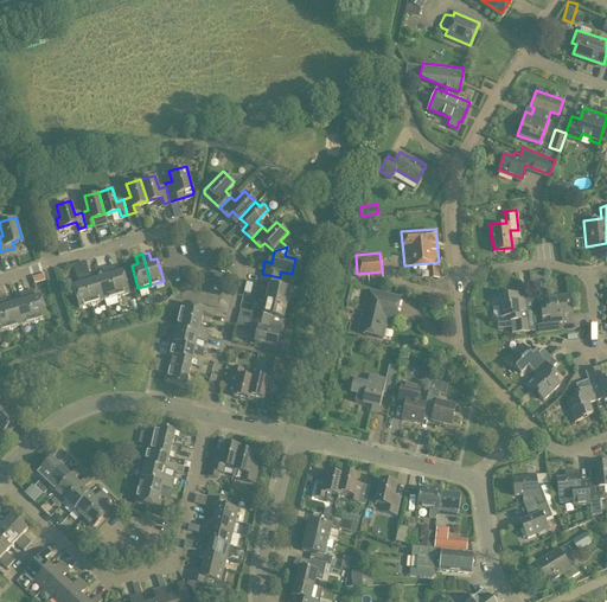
[(122,268),(116,270),(114,263),(107,264),(116,294),(128,290),(122,268)]
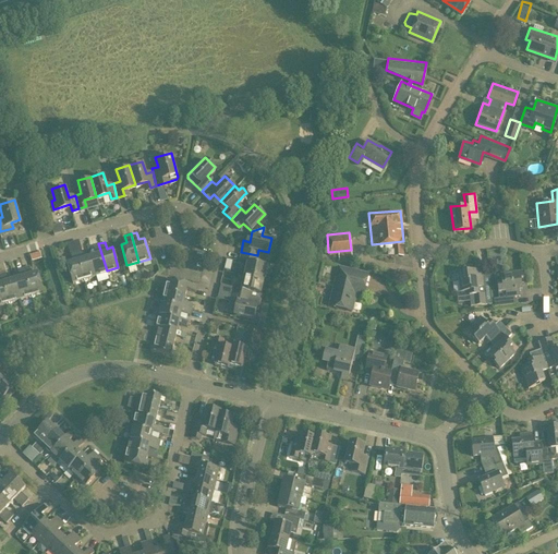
[(93,245),(95,252),(88,254),(95,275),(107,271),(98,243),(93,245)]
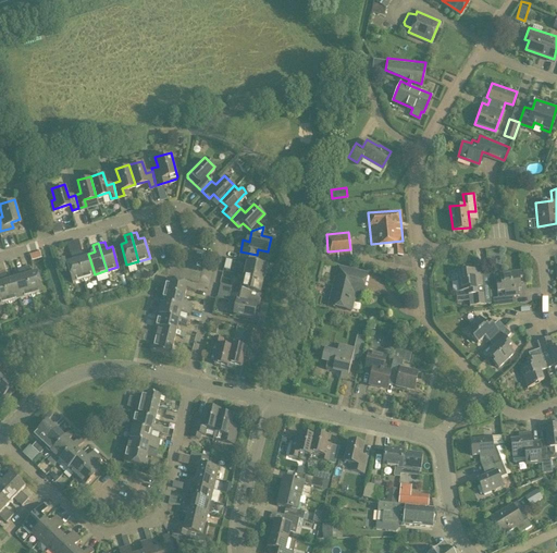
[(88,254),(84,255),(82,248),(75,250),(83,278),(95,274),(88,254)]
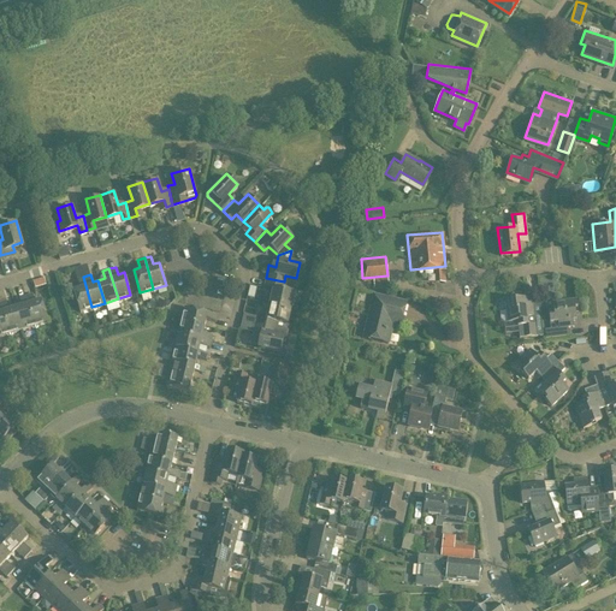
[(77,278),(80,285),(72,288),(80,310),(92,307),(83,277),(77,278)]
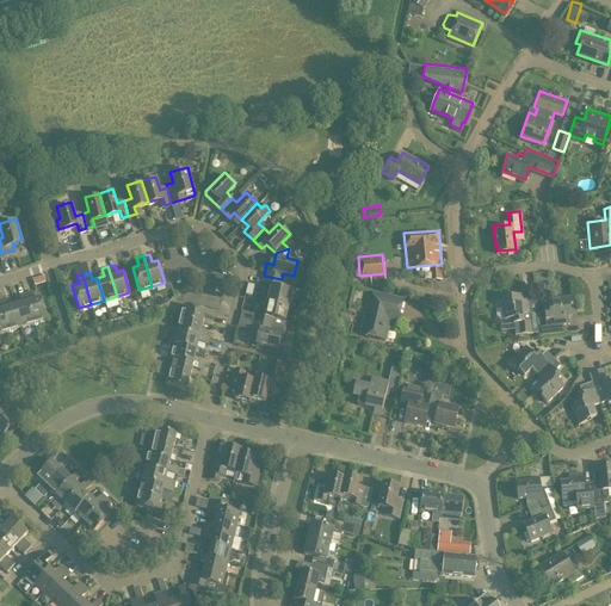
[(282,279),(264,276),(263,276),(261,282),(270,284),(267,300),(287,304),(290,289),(281,286),(282,279)]
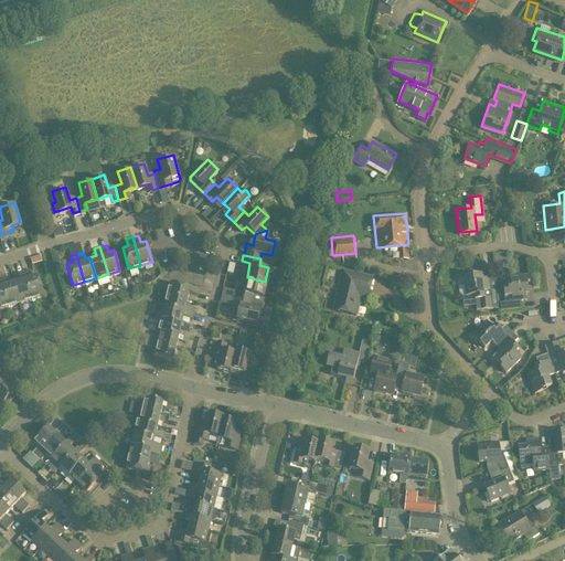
[(29,267),(23,270),(32,298),(34,297),(35,296),(43,294),(36,273),(31,275),(29,267)]
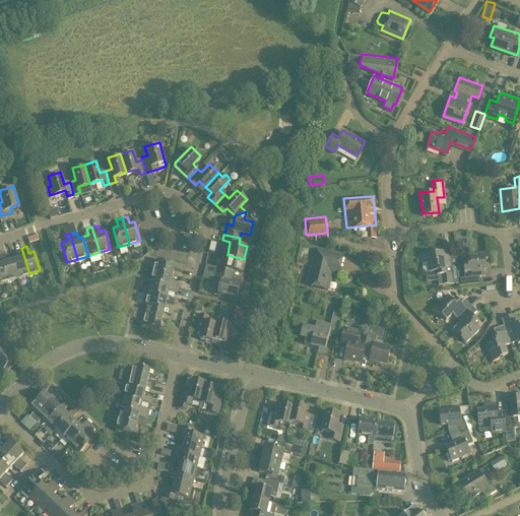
[(315,247),(306,282),(328,287),(334,263),(339,264),(342,254),(315,247)]
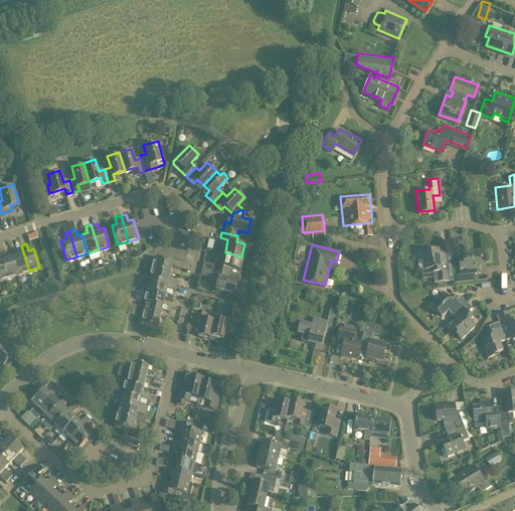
[(18,253),(12,254),(18,274),(26,272),(27,272),(29,272),(21,245),(16,246),(18,253)]
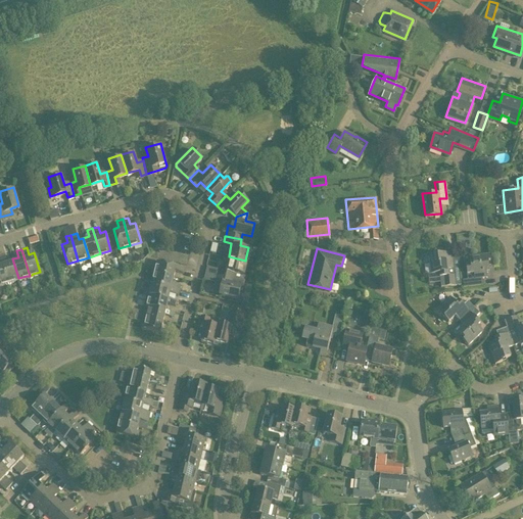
[(453,252),(445,253),(445,251),(436,252),(436,250),(429,251),(431,272),(439,271),(440,283),(461,281),(458,257),(453,257),(453,252)]
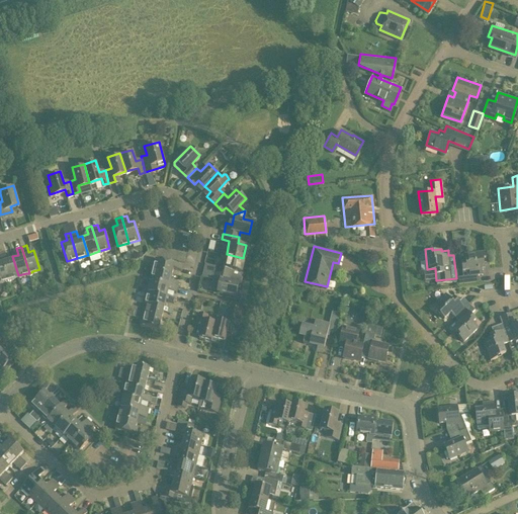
[(461,260),(462,274),(458,274),(459,282),(479,280),(478,273),(483,272),(482,267),(485,266),(484,257),(486,257),(485,250),(464,252),(465,260),(461,260)]
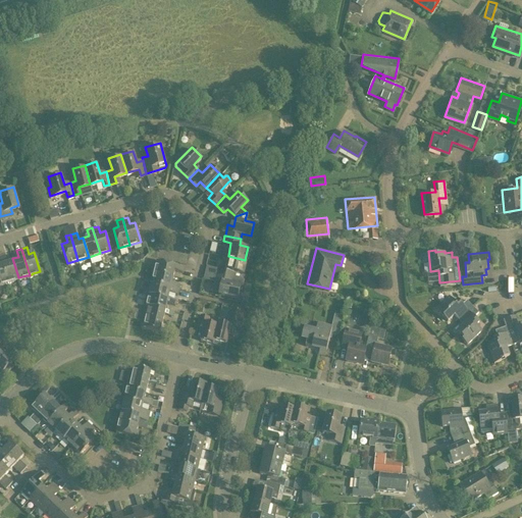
[(5,253),(0,254),(0,256),(7,281),(10,281),(11,279),(18,277),(12,258),(7,260),(5,253)]
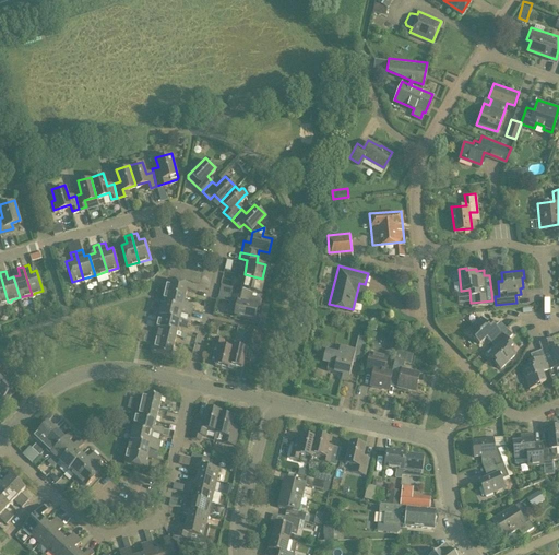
[(232,292),(261,298),(262,291),(260,291),(262,279),(245,274),(241,286),(233,284),(233,286),(232,292)]
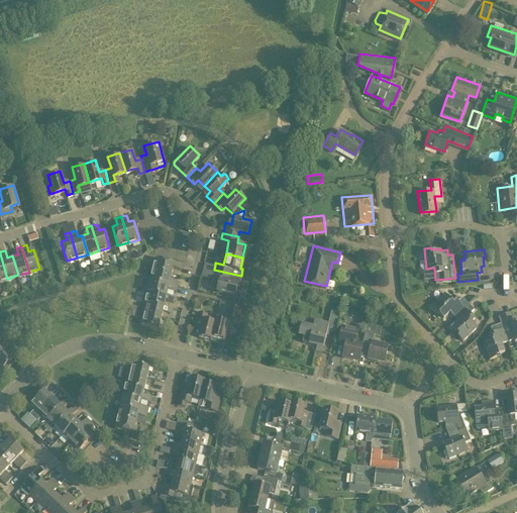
[(150,263),(149,266),(171,271),(173,265),(181,267),(182,262),(154,255),(152,263),(150,263)]
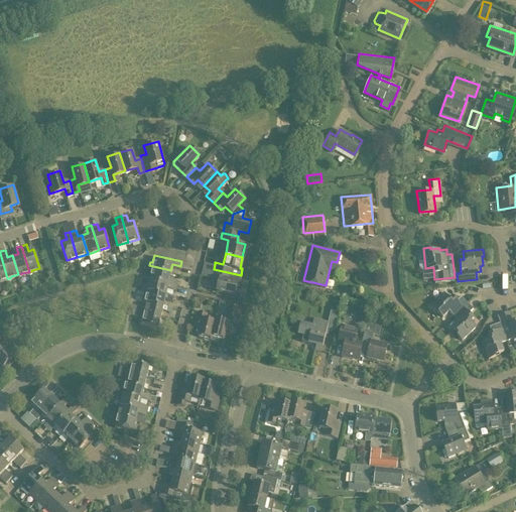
[(170,270),(149,265),(148,269),(151,270),(149,277),(176,283),(177,278),(169,276),(170,270)]
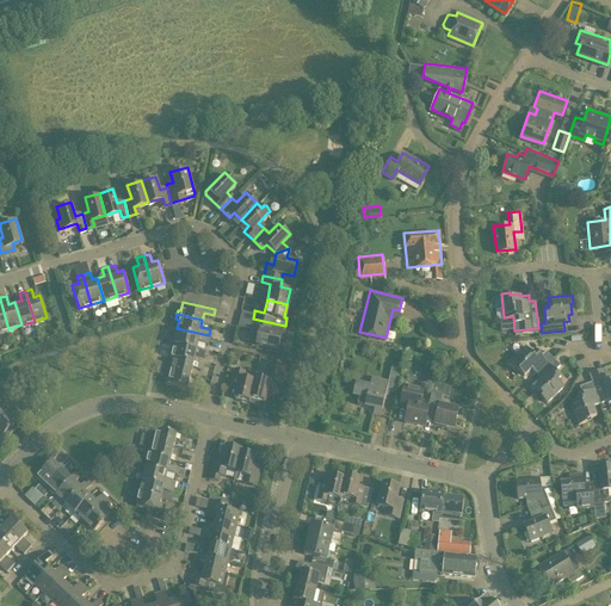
[(253,319),(250,332),(257,334),(255,342),(277,347),(279,334),(283,335),(285,326),(253,319)]
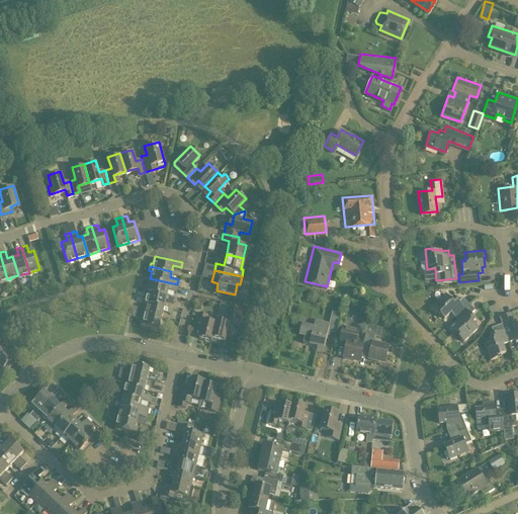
[(150,278),(148,285),(146,284),(145,288),(147,289),(166,293),(168,287),(176,289),(177,284),(150,278)]
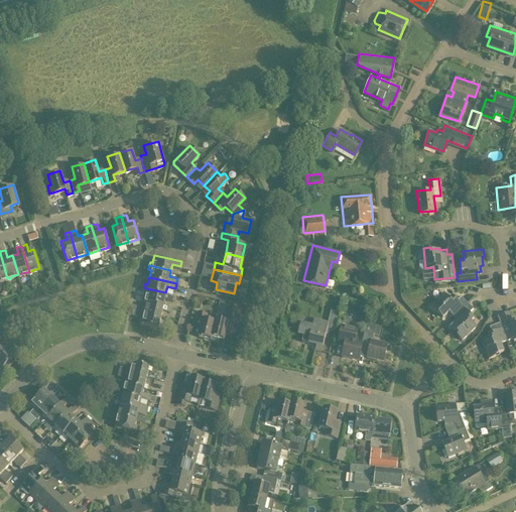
[(146,288),(145,295),(142,294),(141,298),(163,303),(164,297),(172,298),(173,294),(165,292),(146,288)]
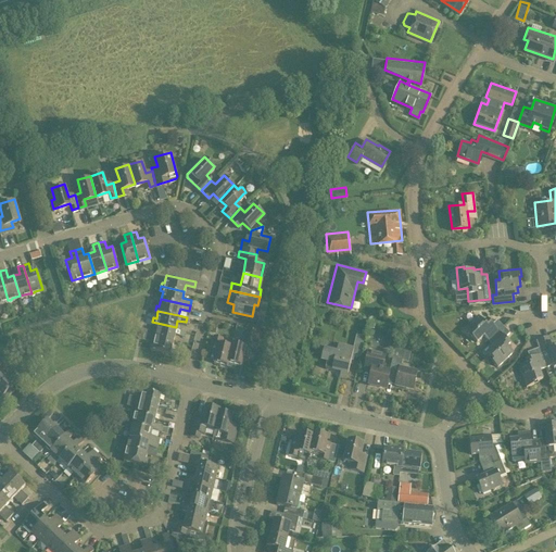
[(482,333),(488,338),(494,333),(497,328),(487,316),(483,320),(477,313),(462,328),(467,334),(469,333),(476,339),(482,333)]
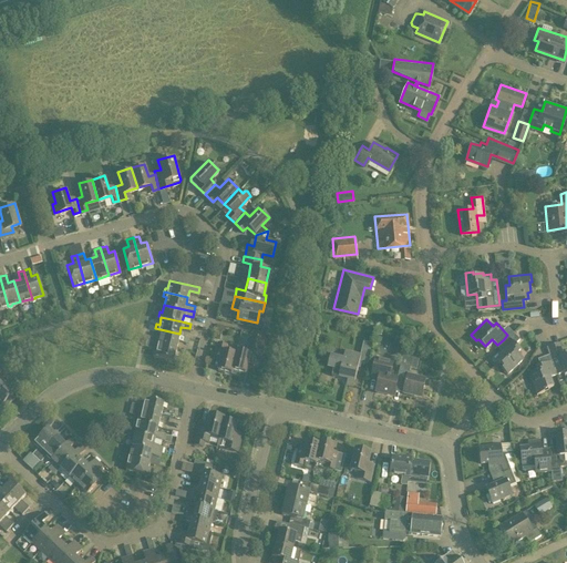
[(153,336),(153,340),(176,346),(178,337),(182,338),(183,335),(179,334),(155,328),(155,329),(158,330),(156,337),(153,336)]
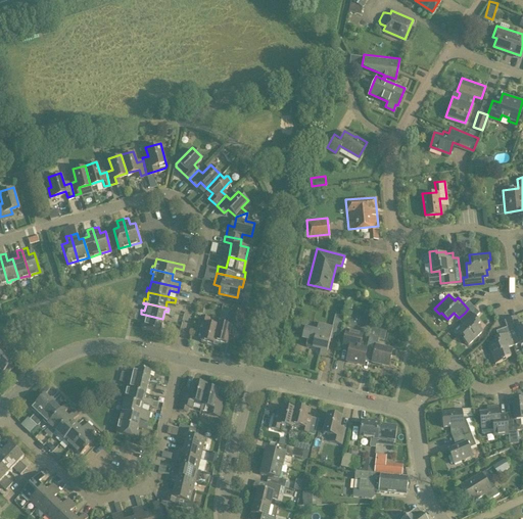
[(479,311),(473,304),(468,309),(465,313),(459,318),(464,323),(458,329),(464,336),(462,338),(467,343),(481,329),(476,323),(479,320),(474,315),(479,311)]
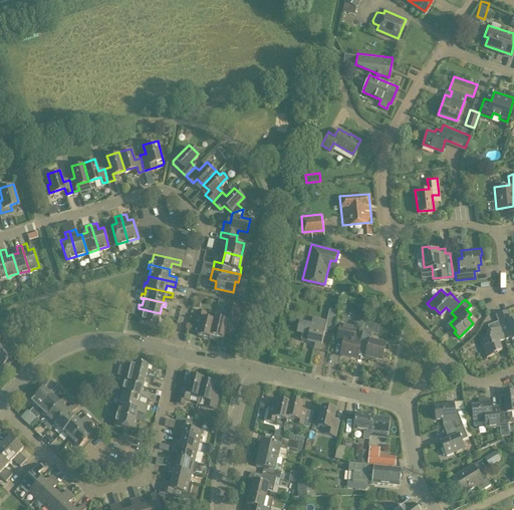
[(210,333),(222,336),(225,321),(231,322),(232,321),(237,322),(241,305),(228,301),(224,316),(221,316),(220,317),(214,316),(213,318),(210,333)]
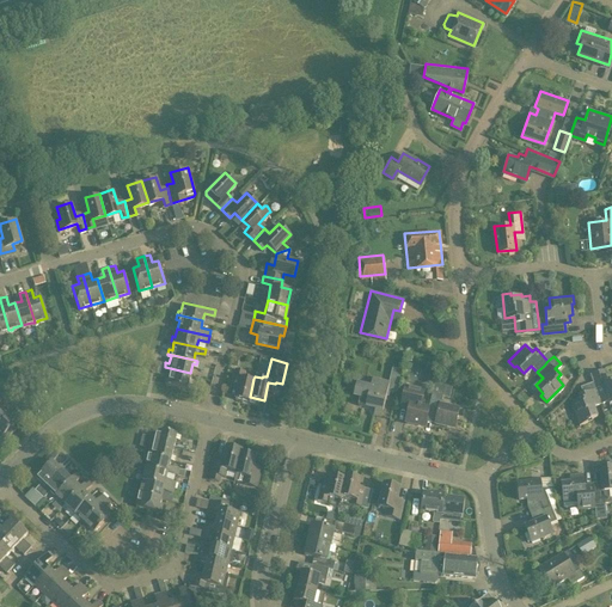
[(389,378),(397,380),(399,367),(391,365),(390,372),(389,378)]
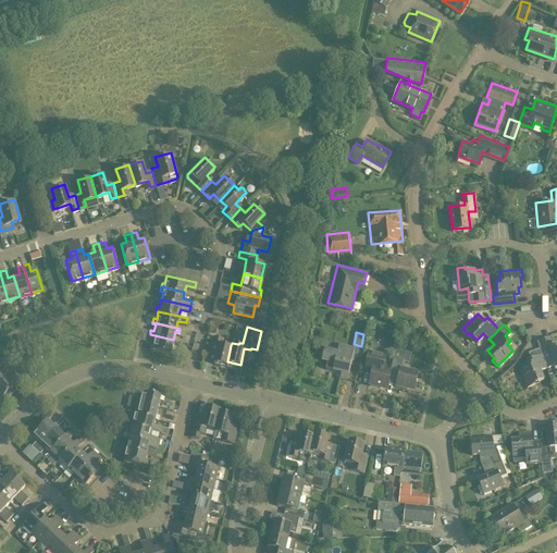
[(150,334),(149,338),(152,339),(150,346),(174,352),(175,348),(171,347),(173,340),(150,334)]
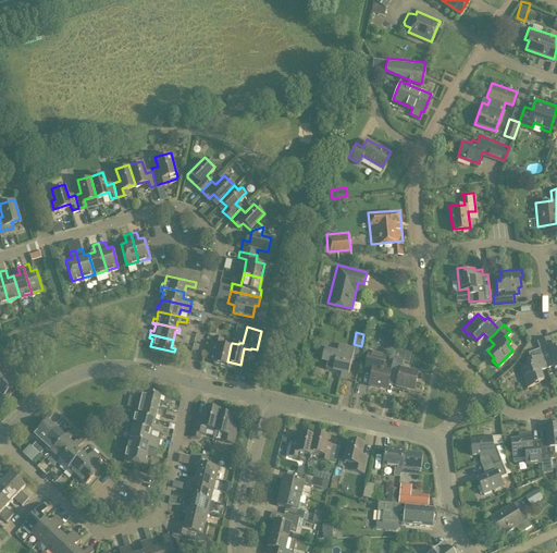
[(231,345),(221,343),(222,336),(213,334),(210,347),(217,348),(213,363),(226,365),(227,361),(231,345)]
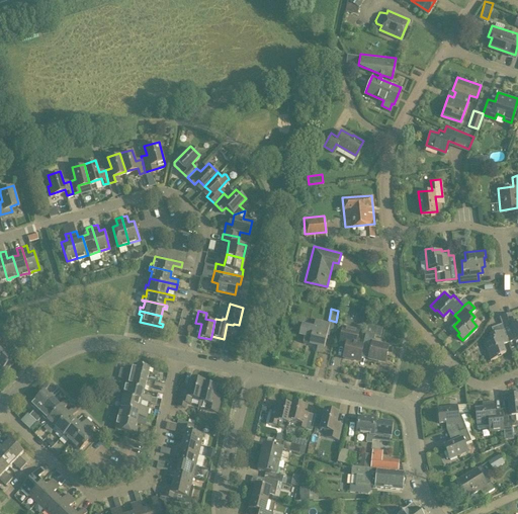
[(517,320),(516,321),(515,317),(507,320),(505,313),(498,316),(505,333),(508,341),(514,339),(515,341),(517,339),(517,320)]
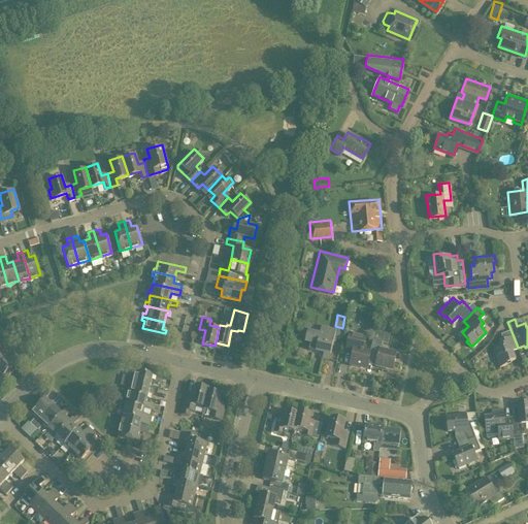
[(322,356),(328,358),(335,327),(320,324),(319,331),(306,328),(304,339),(309,340),(308,347),(323,351),(322,356)]
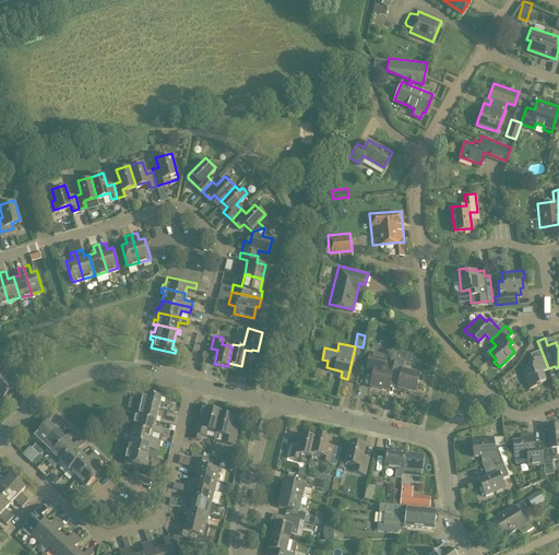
[(393,362),(391,369),(391,370),(389,381),(397,382),(396,386),(414,389),(418,372),(402,367),(403,364),(404,364),(405,359),(411,362),(413,352),(396,347),(393,362)]
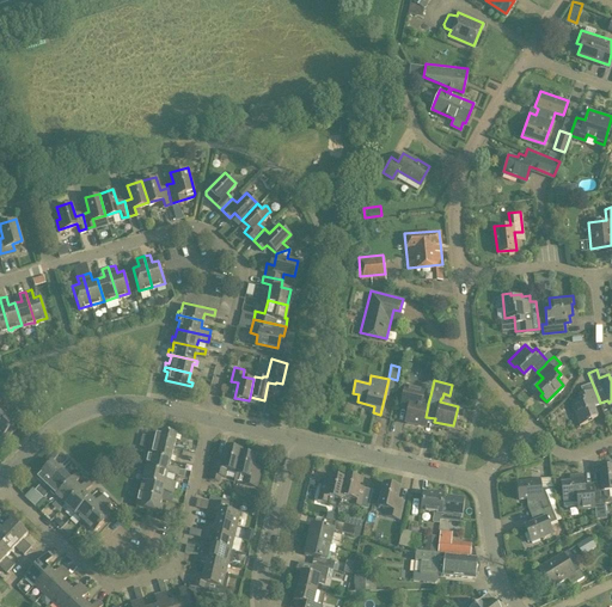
[(428,405),(428,404),(418,402),(422,387),(404,384),(401,399),(409,400),(404,420),(424,424),(426,417),(428,405)]
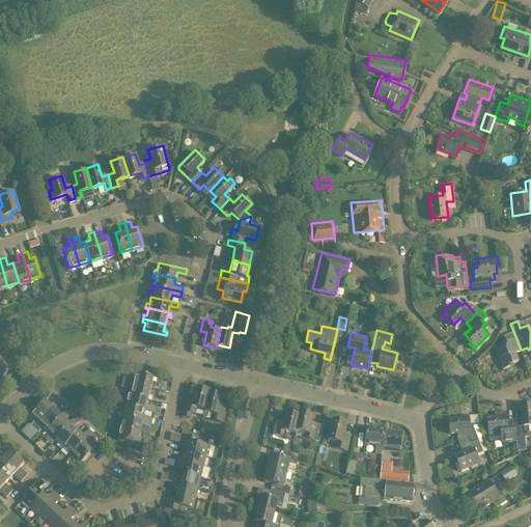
[(521,350),(518,341),(511,343),(509,338),(501,341),(502,345),(495,349),(502,367),(508,365),(508,363),(516,360),(513,352),(521,350)]
